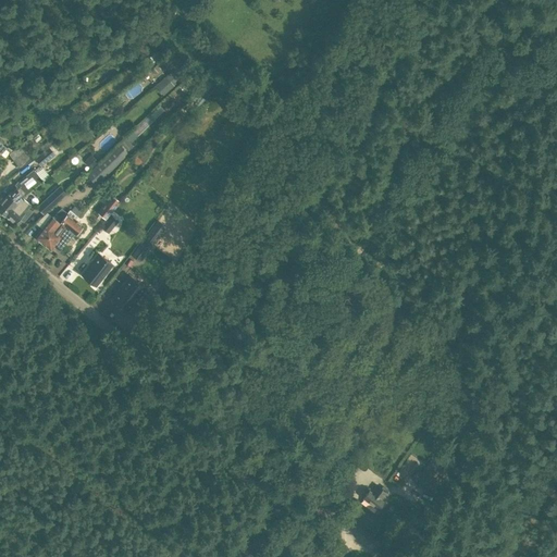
[(143,57),(150,50),(143,40),(135,47),(143,57)]
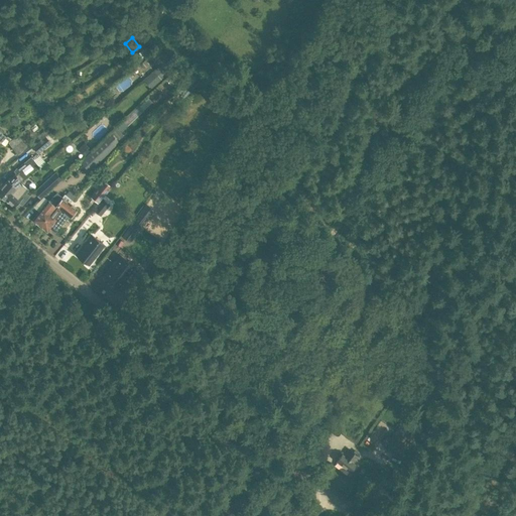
[(140,59),(148,53),(144,48),(136,54),(140,59)]
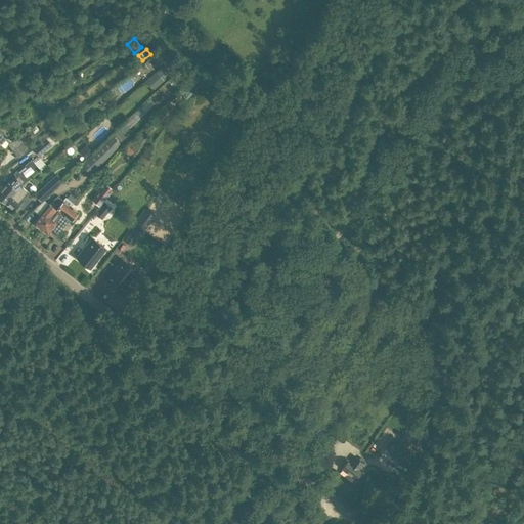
[(160,50),(138,69),(141,73),(151,64),(150,62),(154,59),(156,62),(161,68),(170,59),(166,54),(165,56),(160,50)]
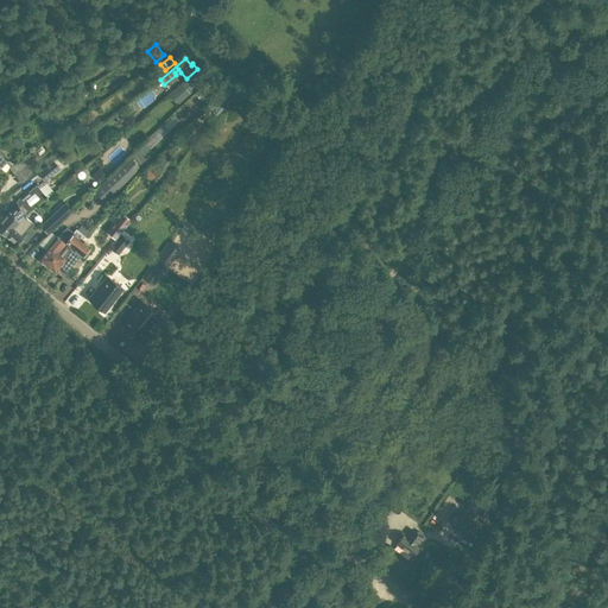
[(190,76),(172,92),(181,101),(190,93),(189,90),(196,83),(190,76)]
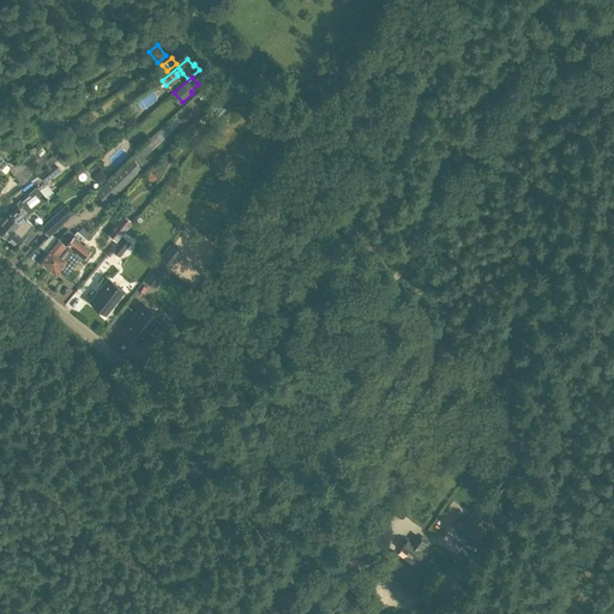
[(173,145),(178,151),(188,140),(182,136),(173,145)]
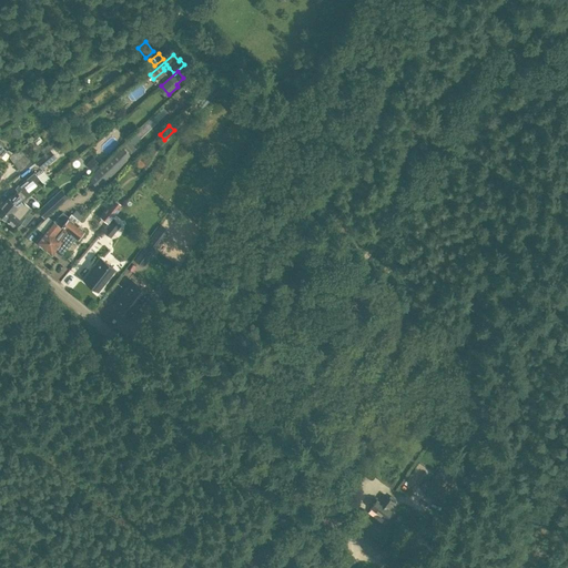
[(98,189),(131,156),(121,146),(88,179),(98,189)]
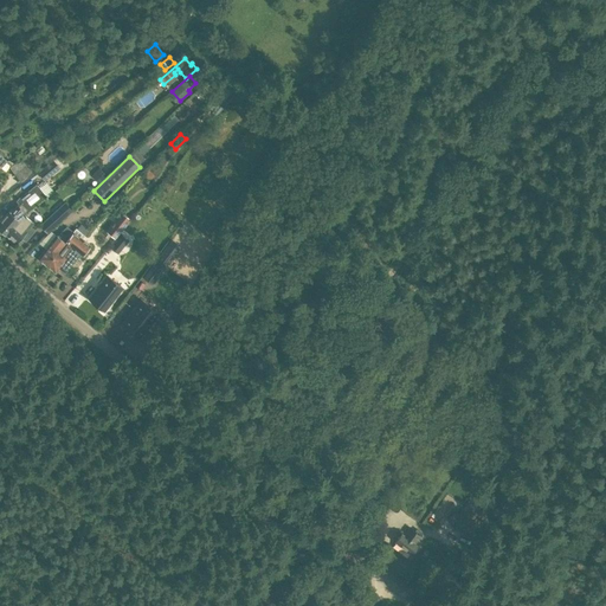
[(27,166),(21,159),(10,167),(15,174),(20,180),(32,172),(27,166)]
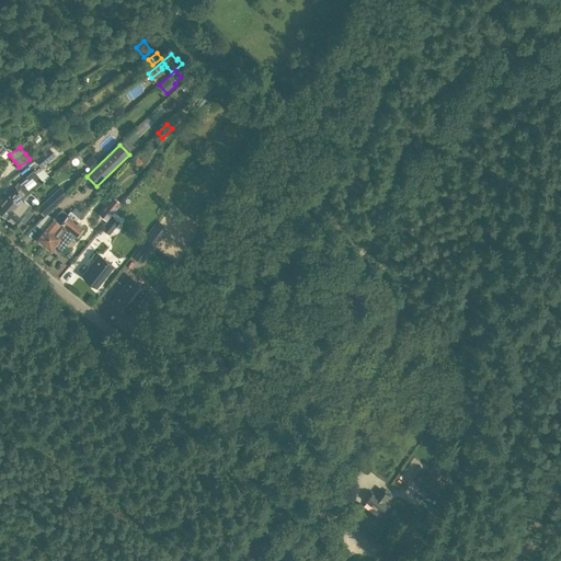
[(42,168),(56,156),(49,148),(35,160),(42,168)]
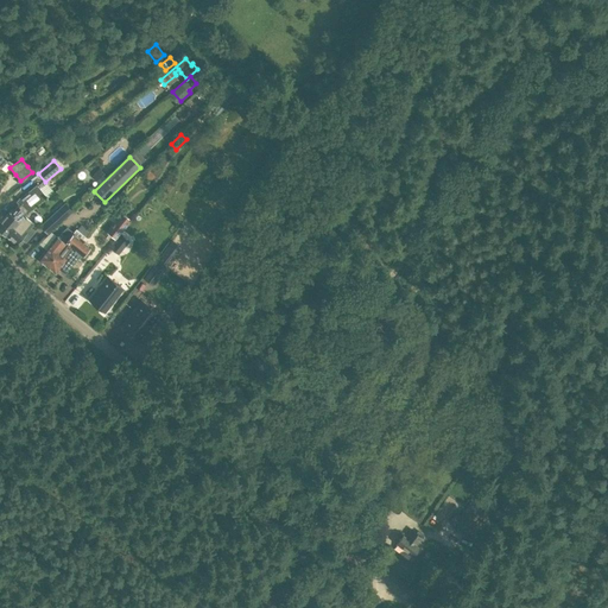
[(100,184),(107,177),(100,169),(92,177),(100,184)]
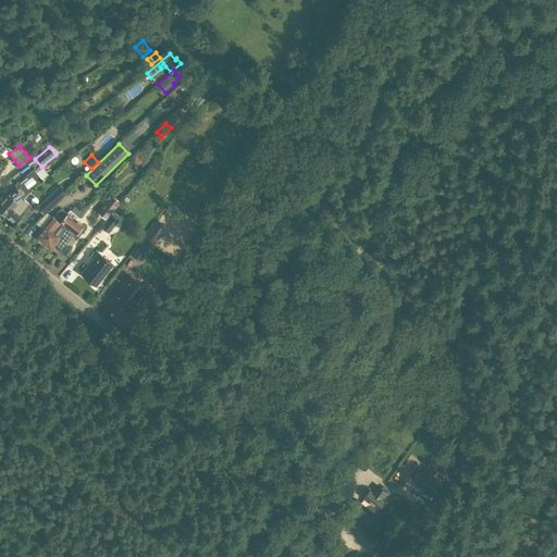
[(137,166),(141,163),(134,156),(131,159),(137,166)]
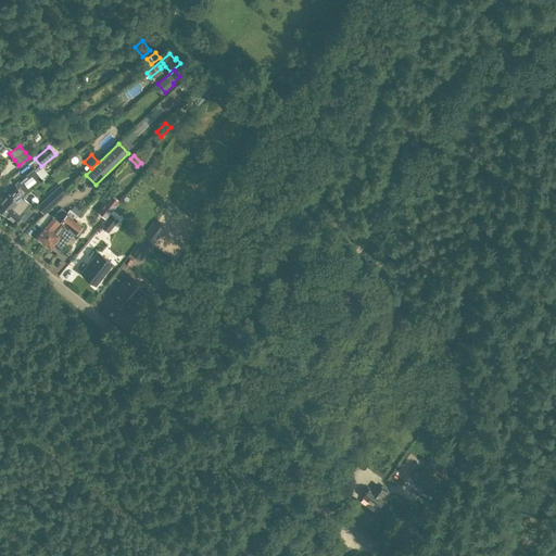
[(19,200),(25,194),(25,193),(42,180),(35,171),(22,179),(17,185),(19,186),(10,196),(8,193),(0,202),(0,210),(5,215),(15,203),(19,200)]
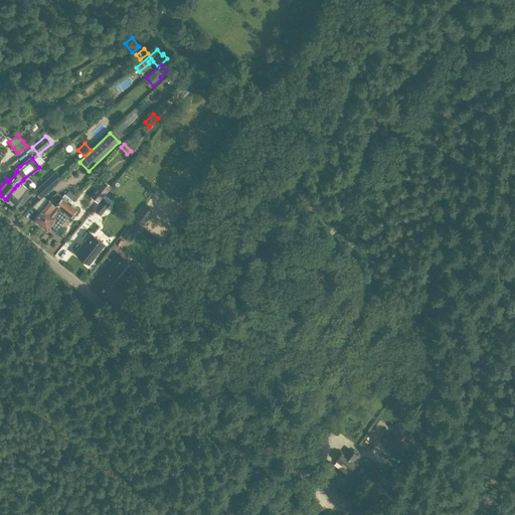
[(40,197),(53,185),(61,178),(55,172),(34,191),(40,197)]
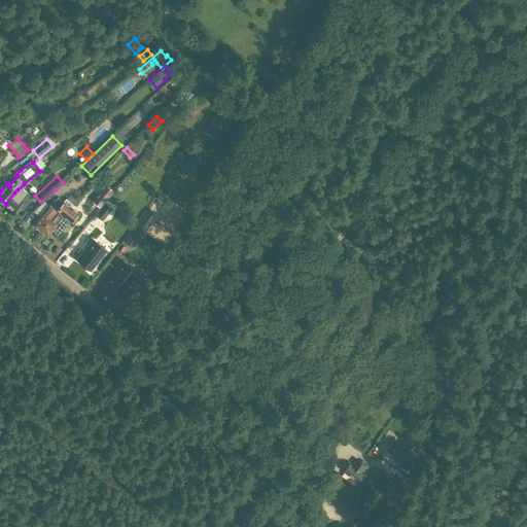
[(29,194),(22,187),(25,184),(24,184),(18,189),(14,192),(5,204),(14,211),(19,206),(23,209),(30,200),(26,197),(29,194)]
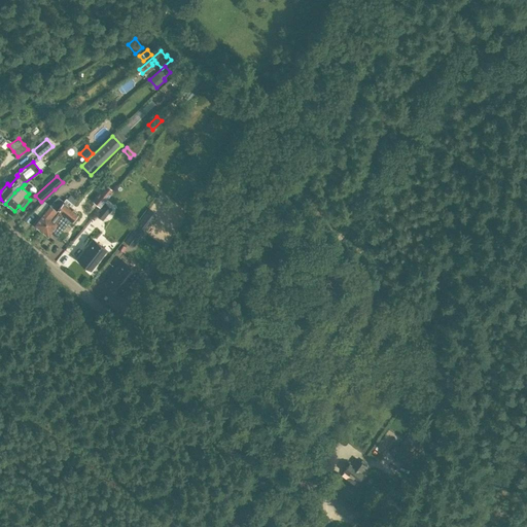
[(101,208),(114,190),(106,184),(93,202),(101,208)]
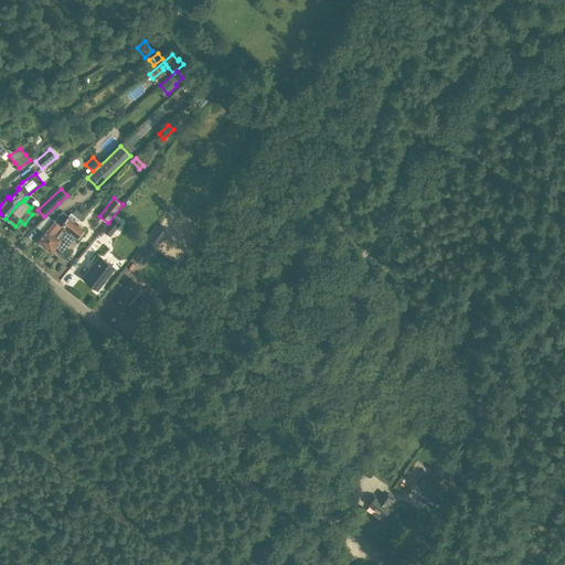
[(76,208),(72,213),(80,219),(83,213),(76,208)]
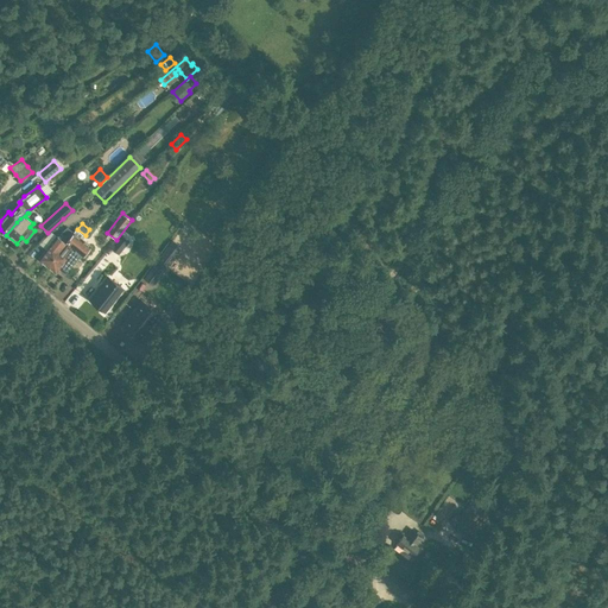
[(38,260),(46,266),(64,242),(70,236),(73,233),(65,228),(57,236),(56,236),(38,260)]
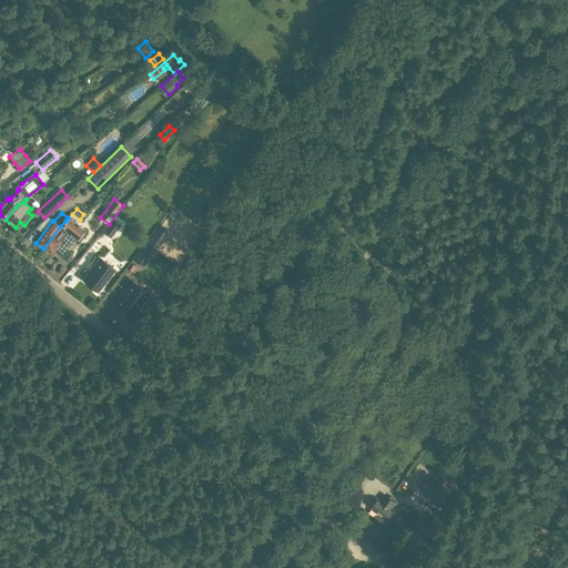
[(83,230),(68,217),(60,226),(43,249),(51,255),(54,251),(60,255),(74,237),(75,239),(83,230)]
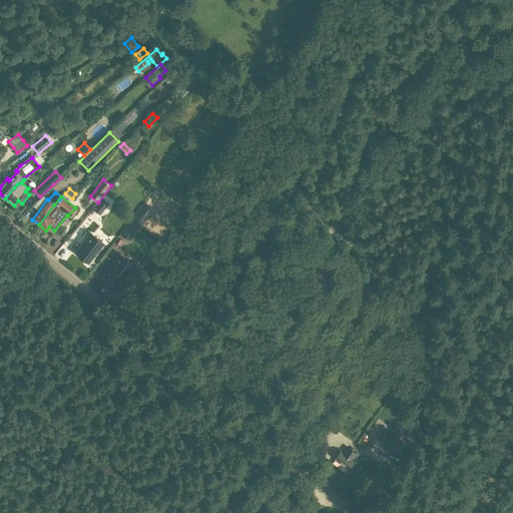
[(102,197),(93,208),(99,214),(108,202),(102,197)]
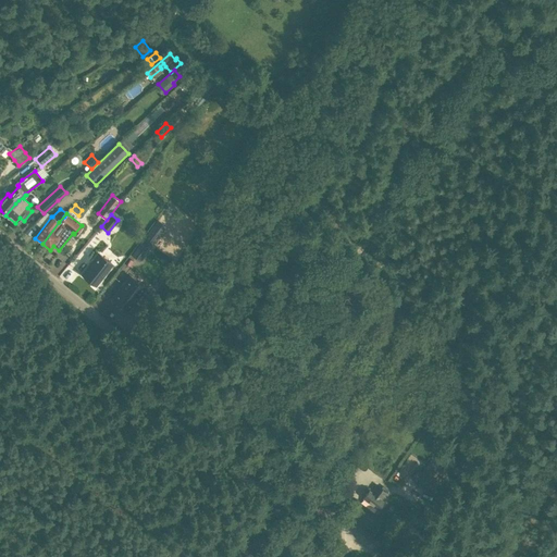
[(140,242),(131,255),(139,261),(149,248),(140,242)]
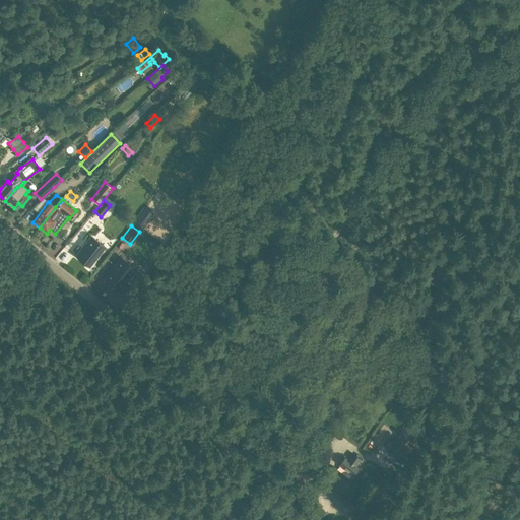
[(92,237),(76,256),(88,267),(105,247),(92,237)]
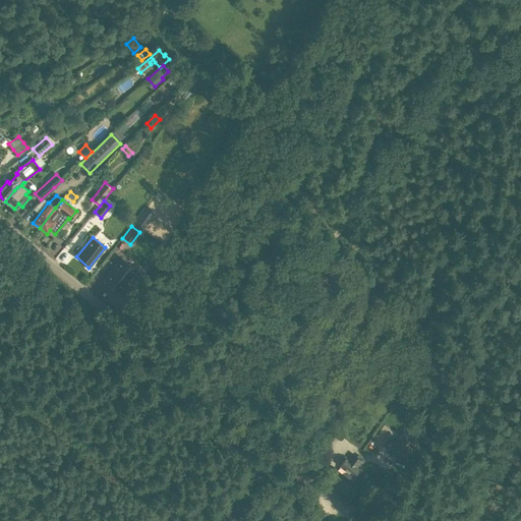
[(122,258),(105,280),(120,291),(136,270),(122,258)]
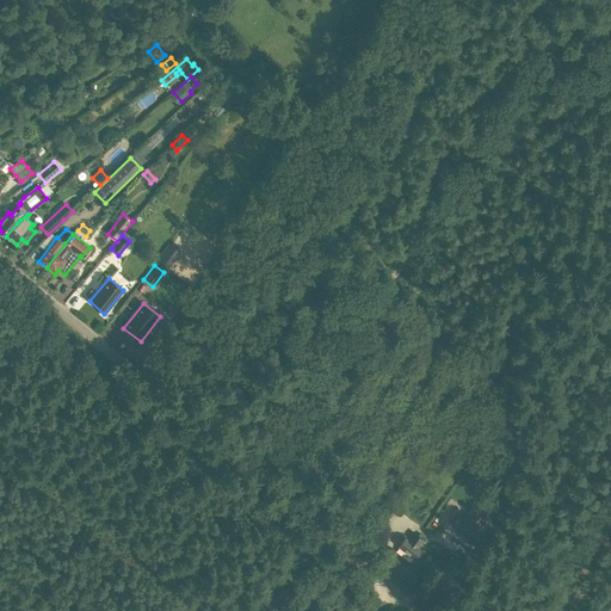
[(480,522),(487,511),(474,503),(463,518),(458,514),(451,524),(457,528),(458,526),(470,535),(469,536),(474,539),(476,538),(486,525),(480,522)]
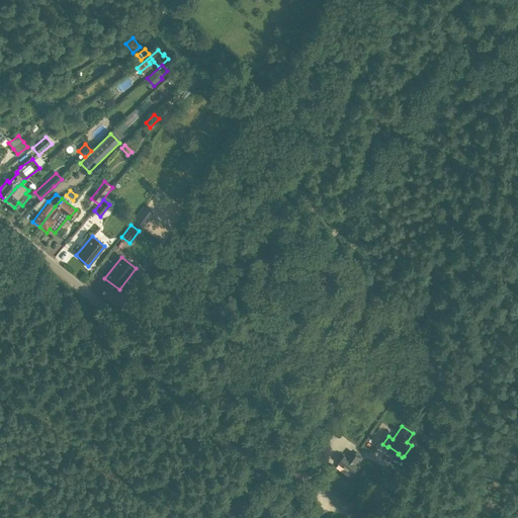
[(354,454),(349,450),(344,456),(343,456),(338,463),(351,473),(357,466),(356,466),(361,459),(360,459),(362,456),(356,452),(354,454)]
